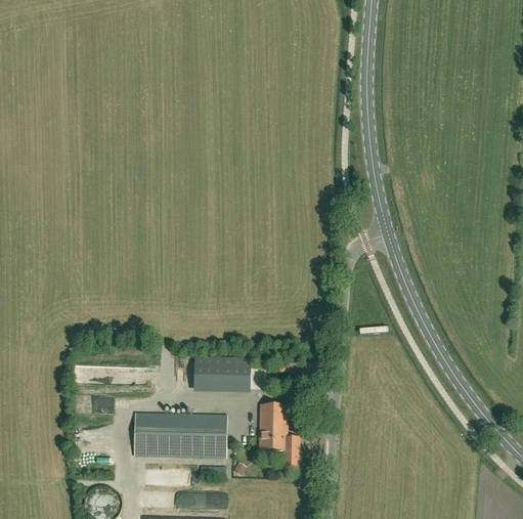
[(201,364),(201,383),(241,384),(241,364),(201,364)]
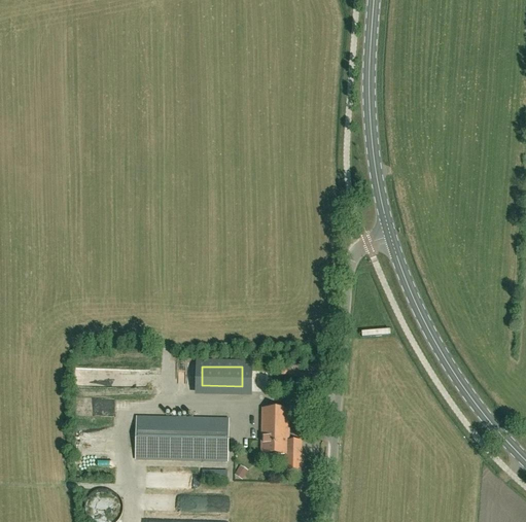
[(244,396),(244,386),(203,386),(203,396),(244,396)]
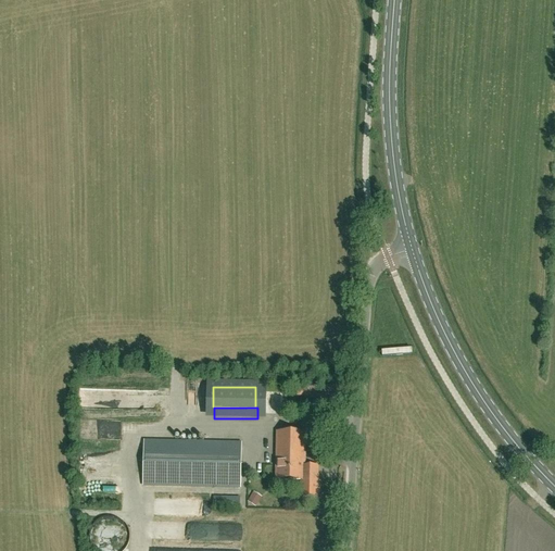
[(95,421),(95,433),(118,431),(118,420),(95,421)]
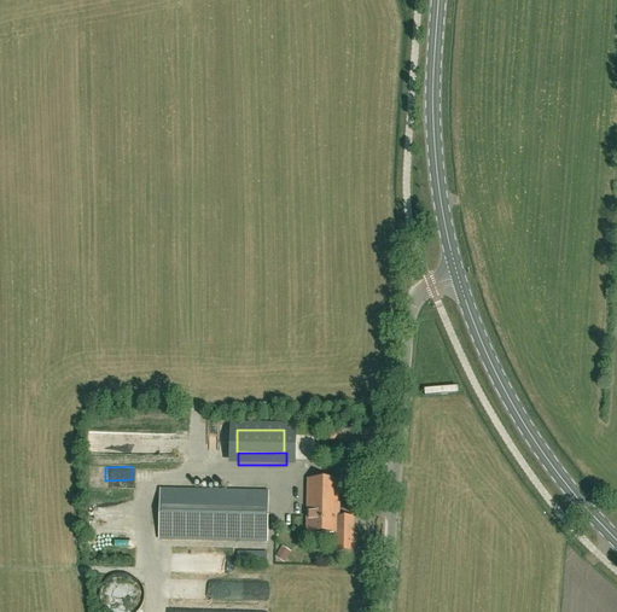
[(307,474),(307,528),(335,528),(335,546),(353,546),(353,512),(337,512),(338,474),(307,474)]
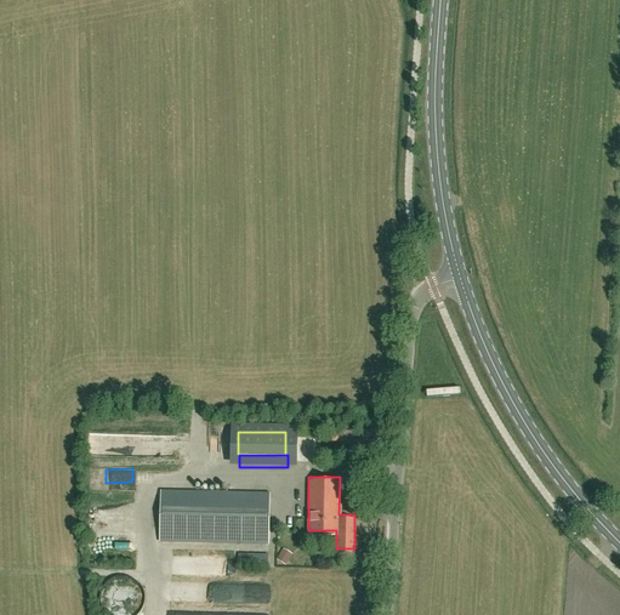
[(268,489),(203,488),(159,487),(158,536),(202,536),(267,537),(268,489)]
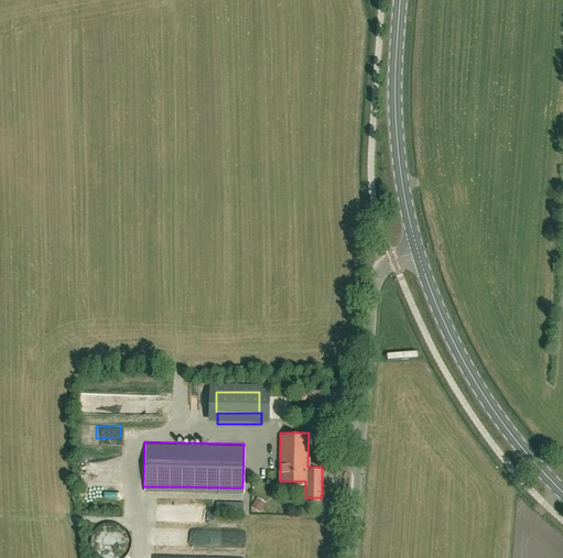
[(111,546),(111,543),(125,540),(122,533),(115,535),(112,522),(95,524),(99,544),(107,543),(108,546),(111,546)]
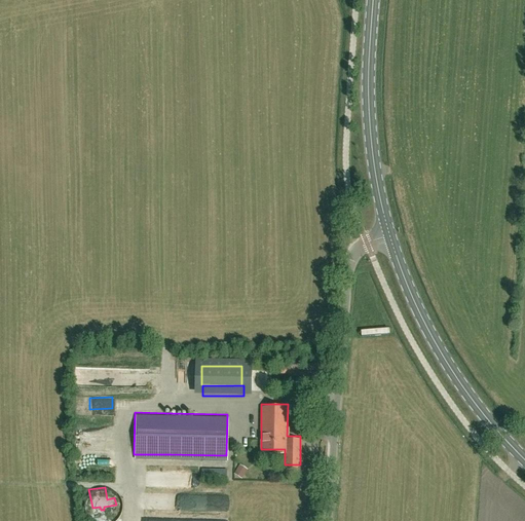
All buildings are outlined.
